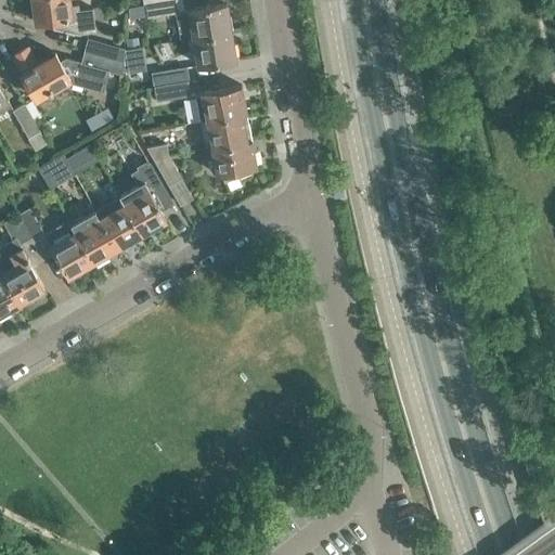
[(71,4),(69,0),(30,0),(31,9),(35,9),(36,21),(53,18),(53,27),(80,34),(80,33),(95,30),(93,8),(78,9),(78,3),(71,4)]
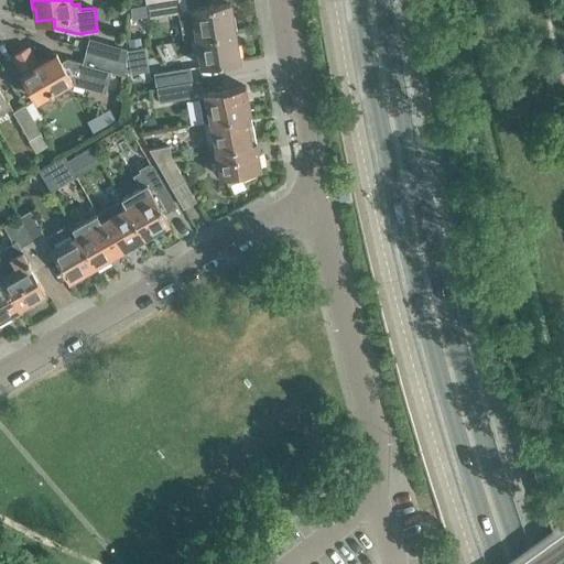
[(179,0),(166,0),(148,3),(150,17),(181,12),(179,0)]
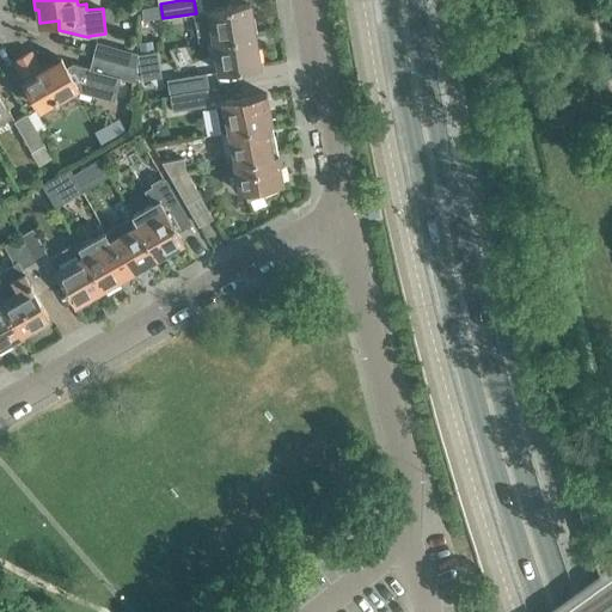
[(212,25),(214,38),(252,31),(256,31),(254,17),(251,18),(250,4),(232,6),(232,5),(226,5),(227,7),(201,11),(203,26),(212,25)]
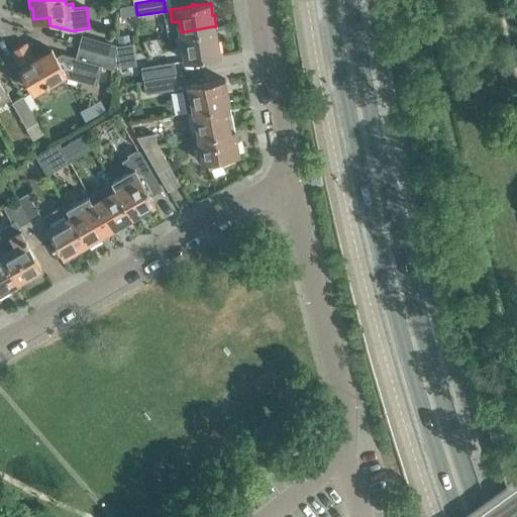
[(213,26),(181,32),(185,61),(219,55),(216,36),(215,37),(213,26)]
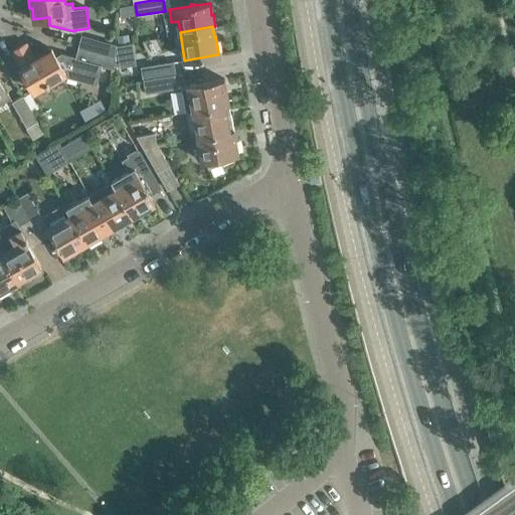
[(81,34),(77,45),(115,56),(115,55),(115,45),(81,34)]
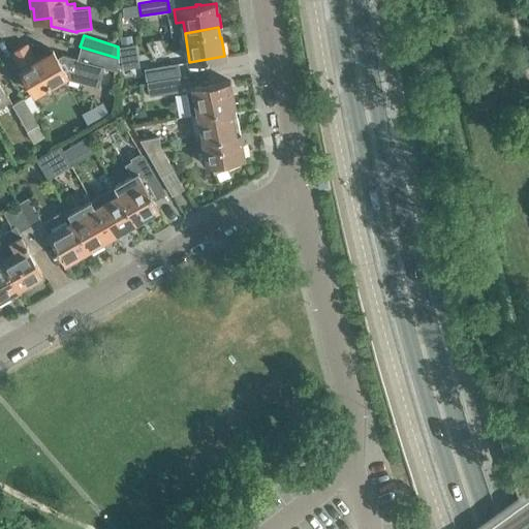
[(118,58),(80,47),(76,59),(62,55),(57,58),(53,50),(36,60),(27,44),(12,53),(22,68),(21,68),(35,93),(36,92),(33,88),(41,84),(47,84),(48,87),(51,85),(50,84),(62,76),(97,87),(103,67),(116,71),(118,58)]
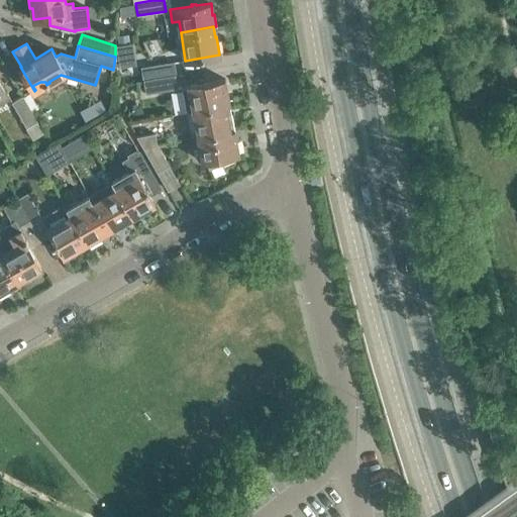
[(149,66),(151,78),(176,74),(174,62),(149,66)]
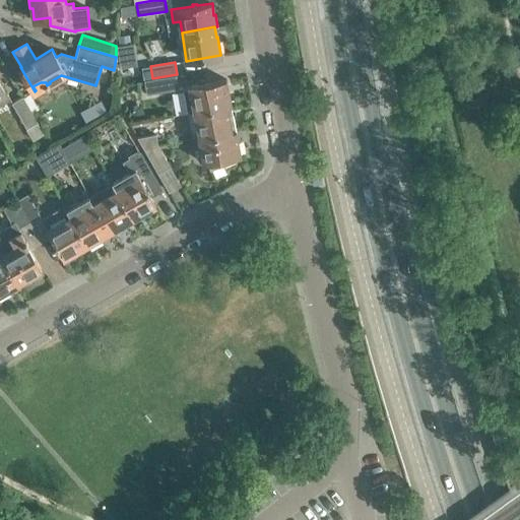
[(177,74),(152,78),(144,79),(146,93),(179,88),(177,74)]
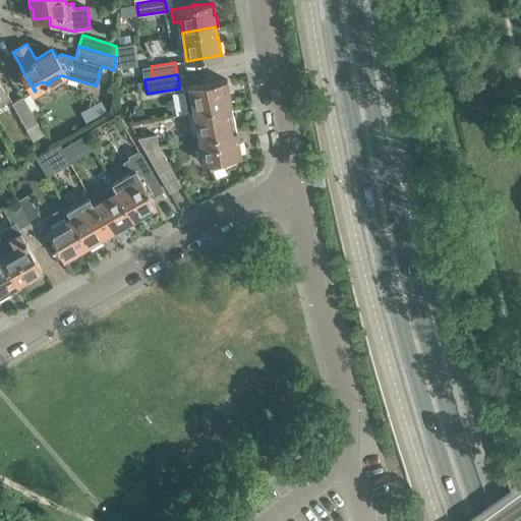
[(198,110),(228,106),(232,105),(227,78),(210,82),(210,81),(183,87),(185,100),(196,98),(198,110)]
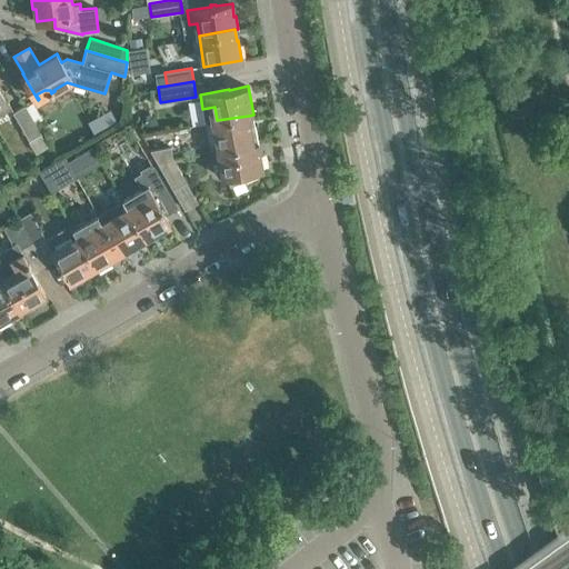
[(0,115),(11,108),(3,96),(5,96),(1,89),(0,90),(0,89),(0,115)]
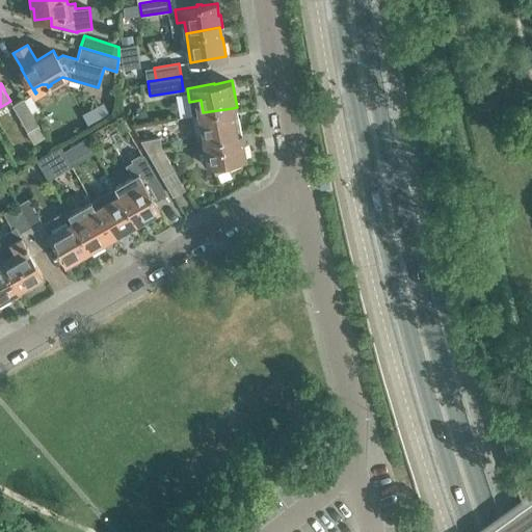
[(36,121),(24,98),(12,105),(25,127),(36,121)]
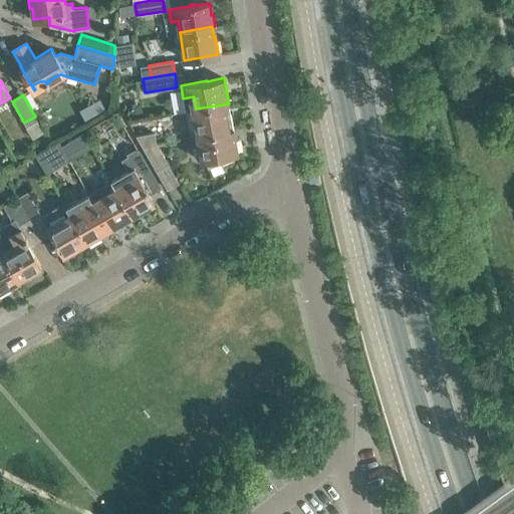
[(198,121),(201,135),(233,129),(230,112),(226,112),(225,104),(196,108),(192,109),(194,121),(198,121)]
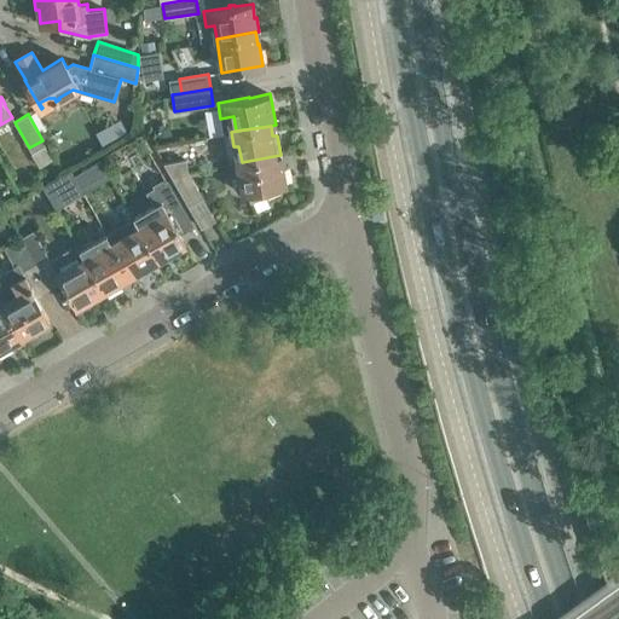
[(40,168),(53,160),(45,145),(32,154),(40,168)]
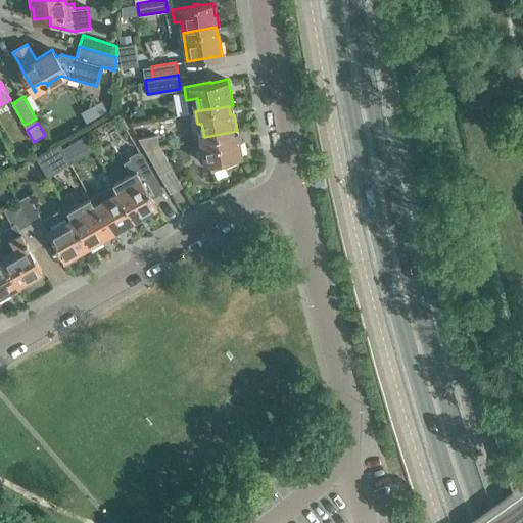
[(237,131),(204,137),(200,138),(202,150),(206,149),(208,161),(205,162),(205,163),(223,160),(225,164),(237,159),(236,158),(242,157),(237,131)]
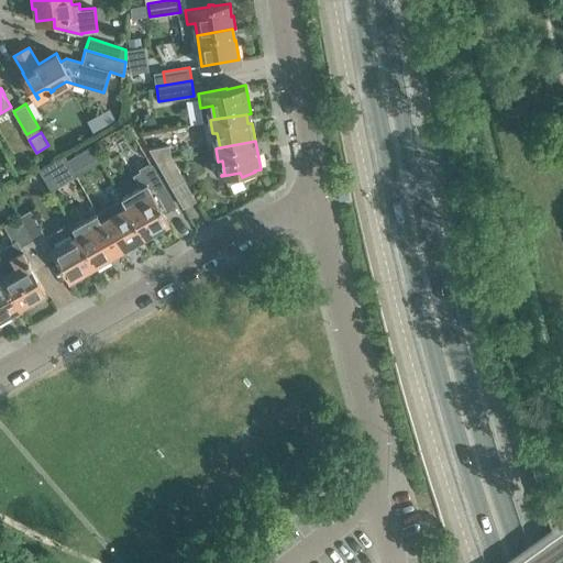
[(156,159),(172,156),(169,144),(150,148),(156,159)]
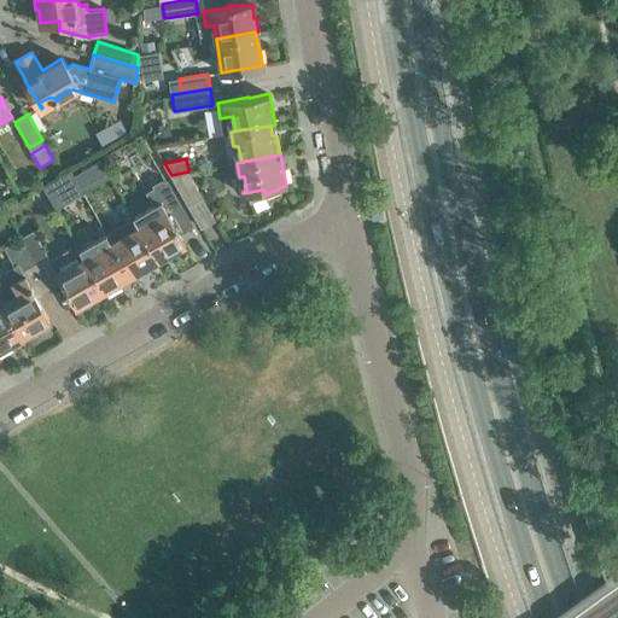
[(73,175),(82,193),(92,187),(82,169),(73,175)]
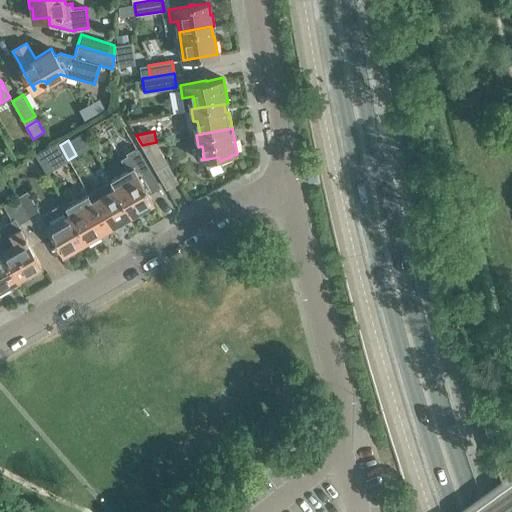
[(168,163),(156,142),(142,145),(156,170),(168,163)]
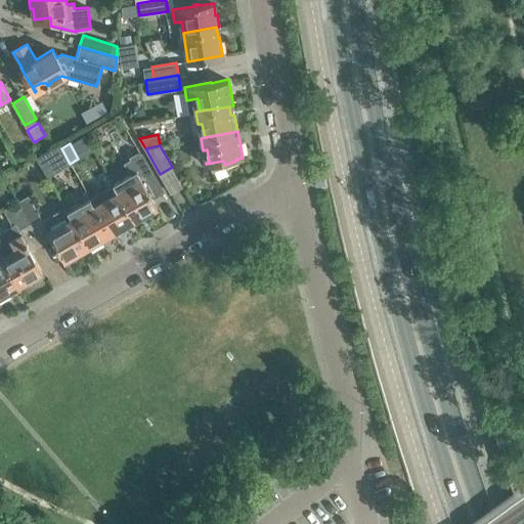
[(70,164),(61,148),(53,154),(61,168),(70,164)]
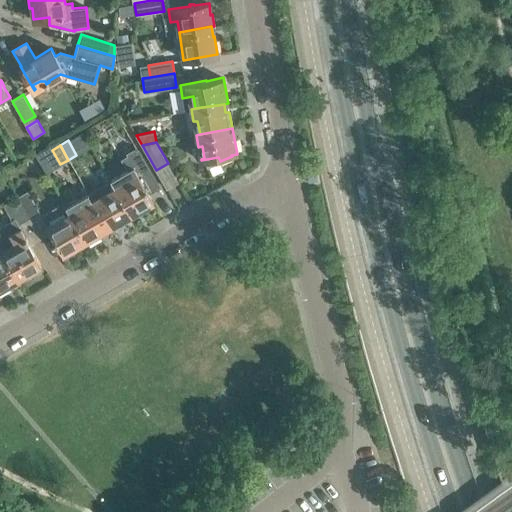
[(127,170),(110,179),(130,215),(154,201),(149,193),(159,187),(142,157),(137,149),(136,150),(135,148),(126,153),(127,155),(121,159),(127,170)]
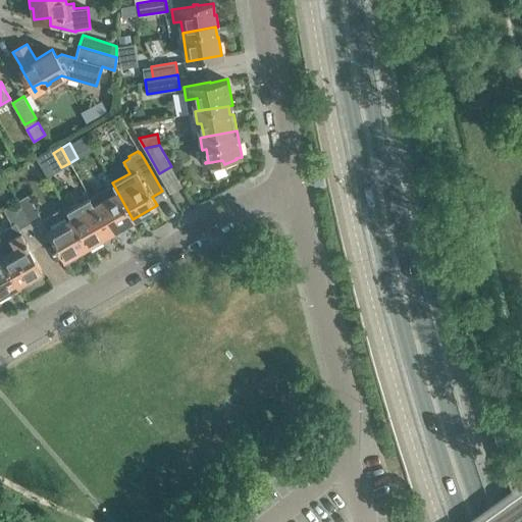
[(90,196),(110,231),(133,219),(112,183),(90,196)]
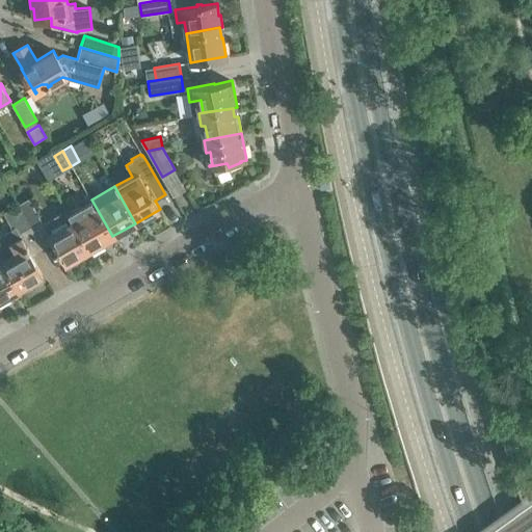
[(28,200),(17,206),(29,227),(41,220),(28,200)]
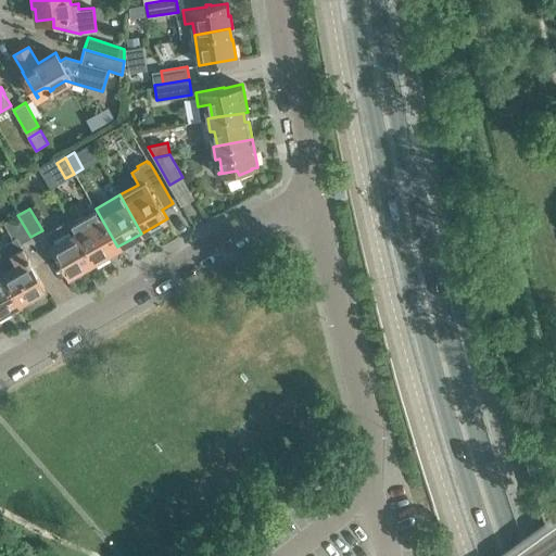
[(71,223),(76,231),(92,262),(117,247),(96,209),(71,223)]
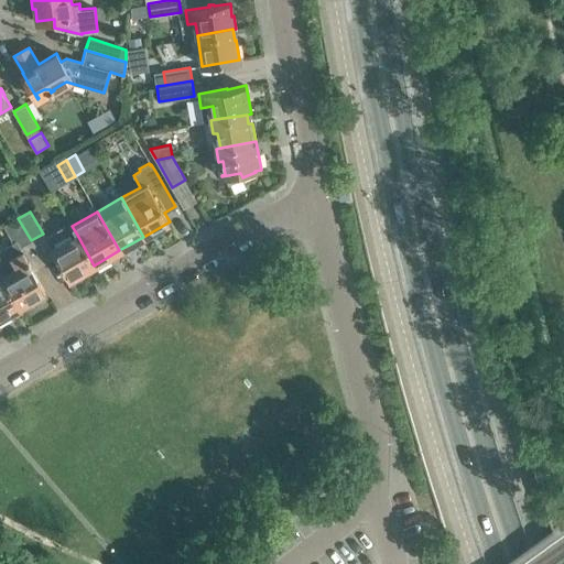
[(31,240),(18,218),(3,227),(13,245),(17,242),(20,247),(31,240)]
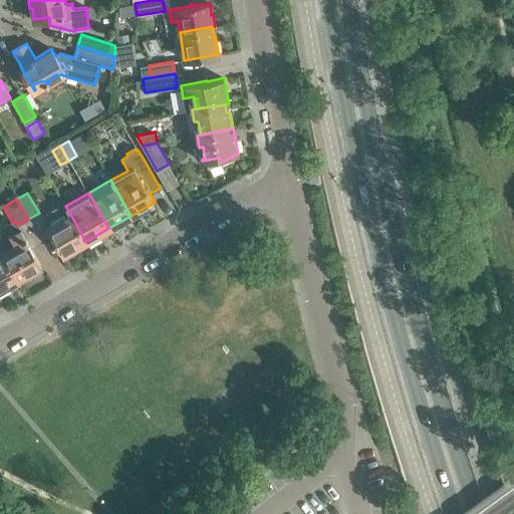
[(85,242),(70,214),(46,227),(53,239),(53,240),(55,243),(55,242),(62,255),(85,242)]
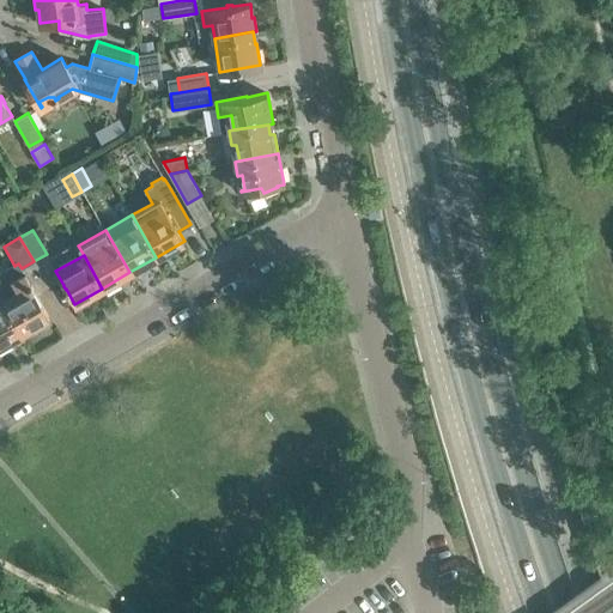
[(0,275),(0,297),(22,334),(49,319),(31,289),(32,287),(30,283),(29,283),(23,272),(11,280),(6,273),(0,275)]
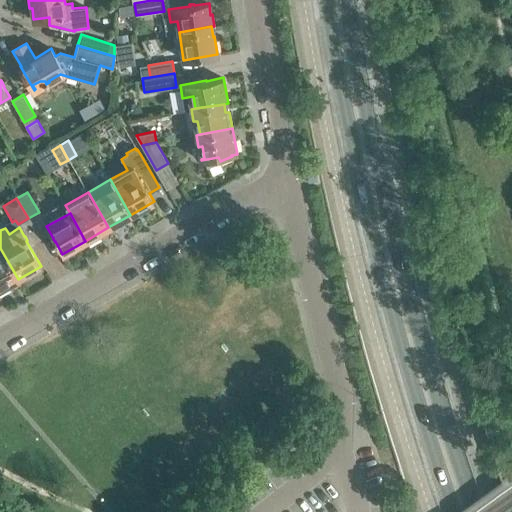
[(0,289),(18,279),(0,248),(0,289)]
